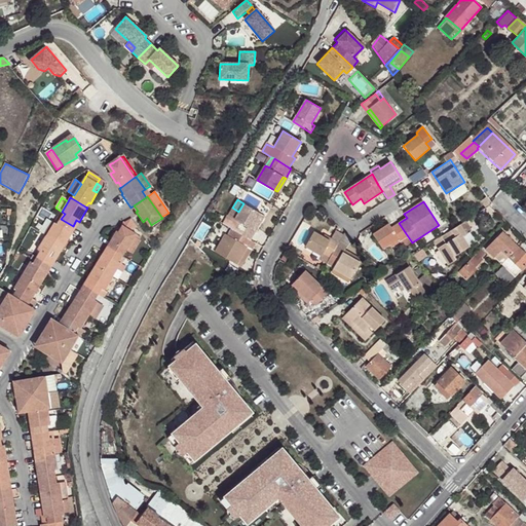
[(232,208),(223,224),(245,236),(250,239),(255,230),(252,229),(261,214),(243,203),(238,212),(232,208)]
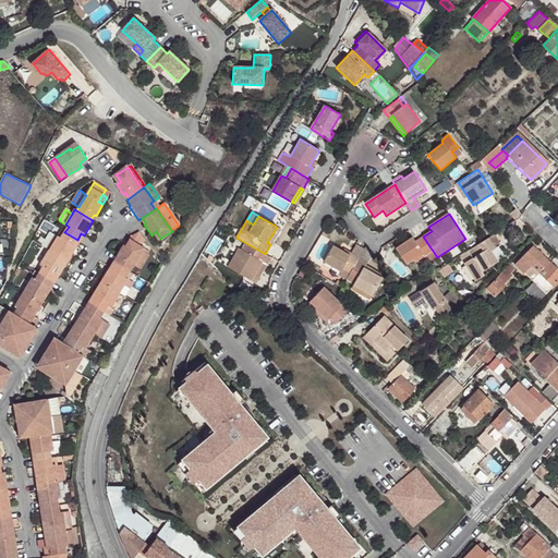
[(519,218),(511,222),(514,228),(522,223),(519,218)]
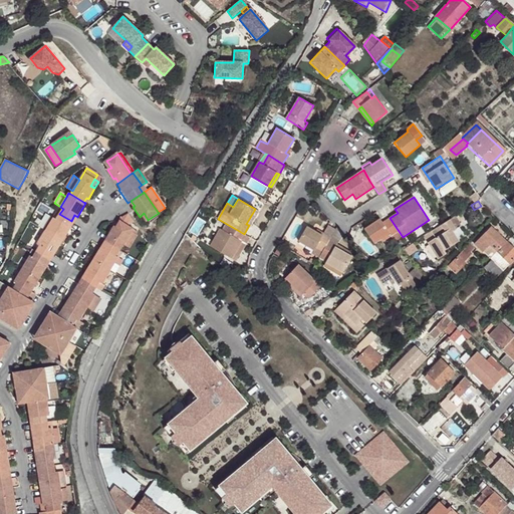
[(246,224),(249,225),(258,211),(255,209),(246,224)]
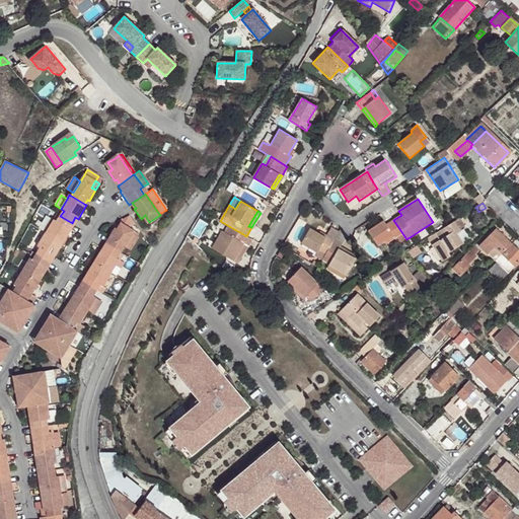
[(499,219),(493,213),(486,221),(492,226),(499,219)]
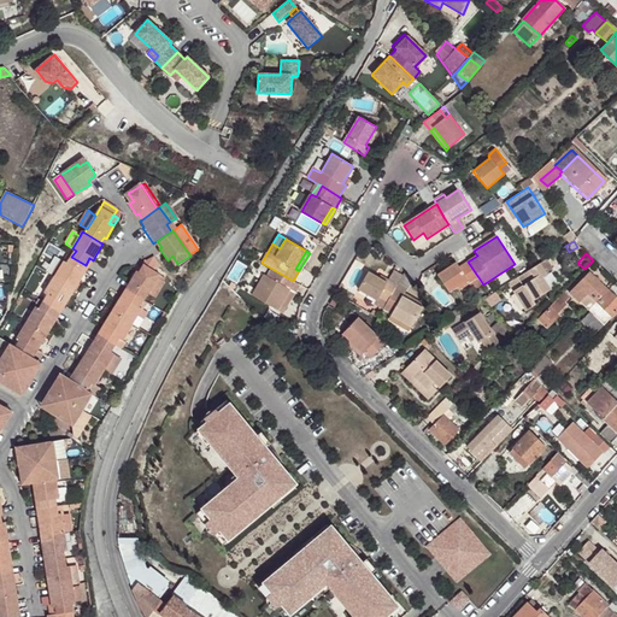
[(128,291),(142,300),(148,292),(152,286),(153,282),(157,277),(163,281),(164,277),(154,271),(160,265),(153,256),(141,264),(144,265),(146,268),(142,275),(139,272),(136,271),(129,282),(133,285),(128,291)]
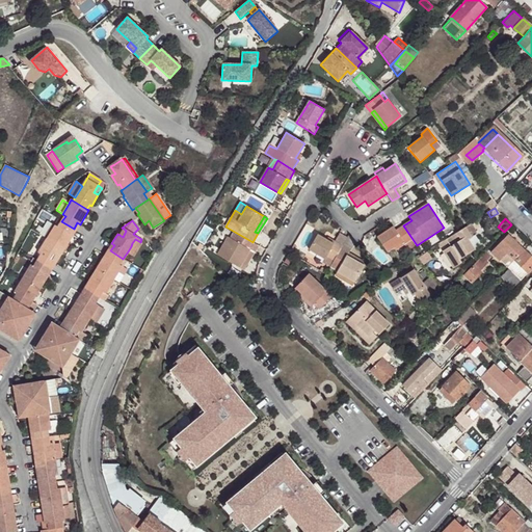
[(55,224),(47,238),(64,249),(73,235),(71,234),(74,229),(61,221),(58,227),(55,224)]
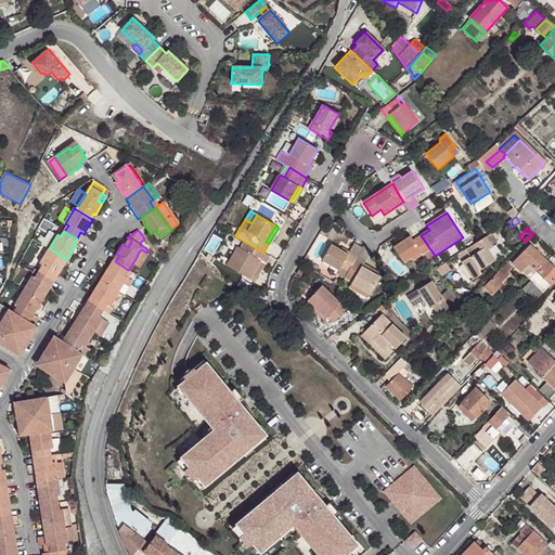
[(491,233),(485,236),(492,249),(499,245),(491,233)]
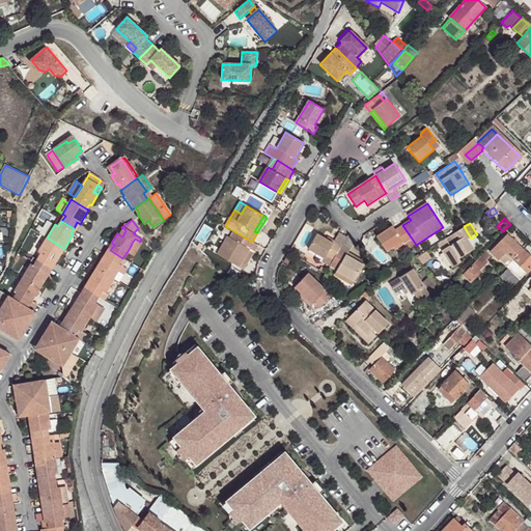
[(408,250),(416,245),(402,225),(395,230),(393,226),(376,236),(386,252),(401,242),(408,250)]
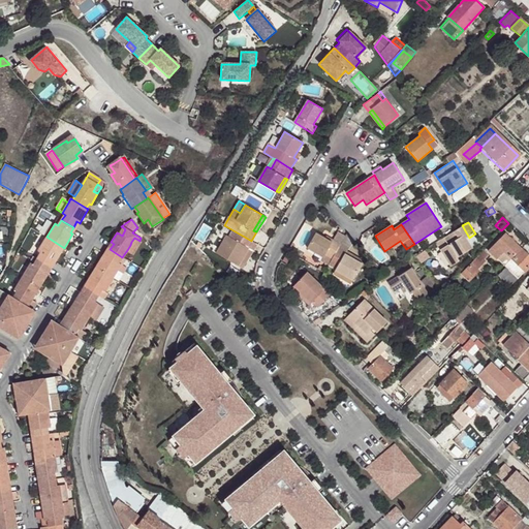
[(469,238),(462,225),(456,230),(439,240),(443,246),(446,244),(447,246),(440,251),(450,269),(460,262),(458,258),(473,249),(466,240),(469,238)]
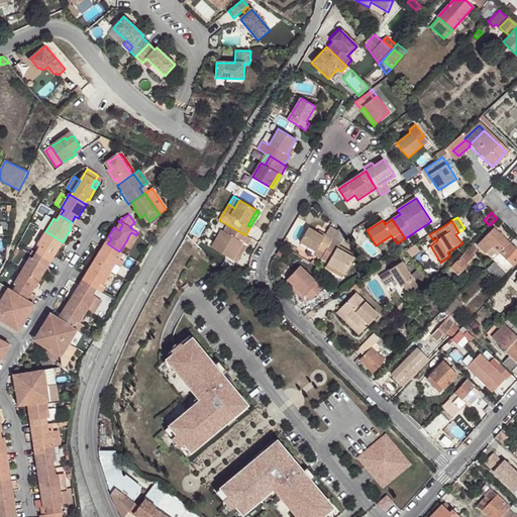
[(325,234),(332,238),(336,231),(329,227),(325,234)]
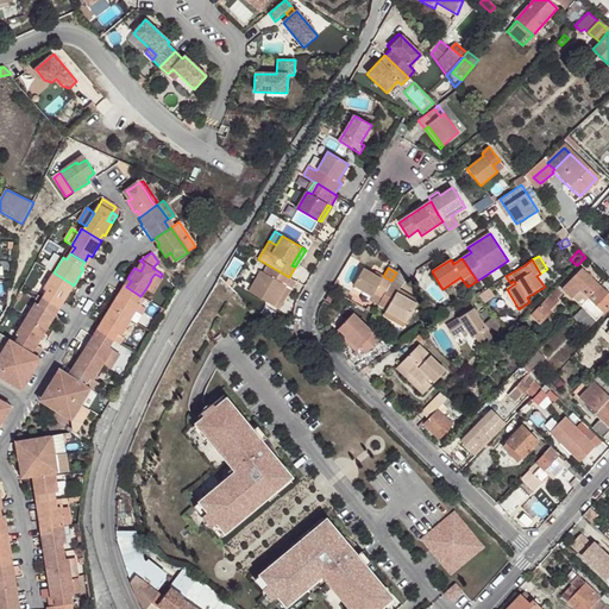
[(374,294),(382,297),(390,284),(391,281),(383,276),(382,280),(374,275),(364,269),(355,286),(372,297),(374,294)]
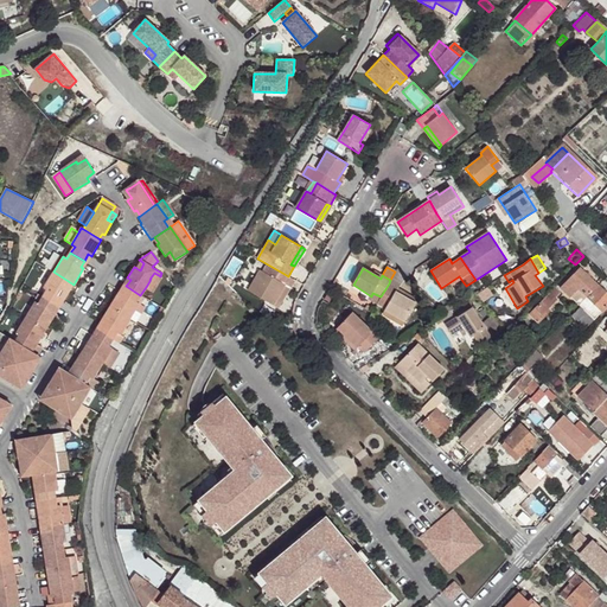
[(577,289),(587,298),(598,287),(579,268),(560,289),(569,299),(572,296),(577,289)]
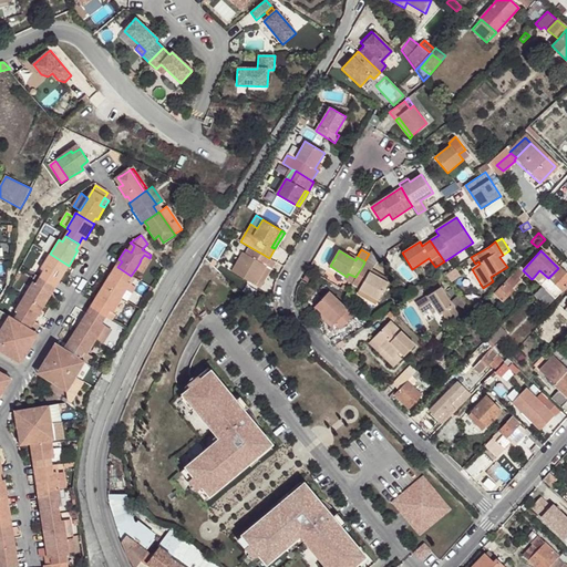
[(269,267),(259,260),(245,251),(233,270),(257,285),(269,267)]
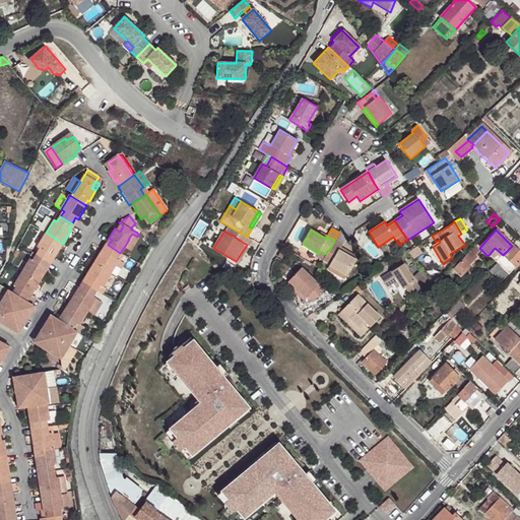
[(41,248),(38,253),(49,260),(53,255),(55,257),(63,244),(46,233),(38,246),(41,248)]
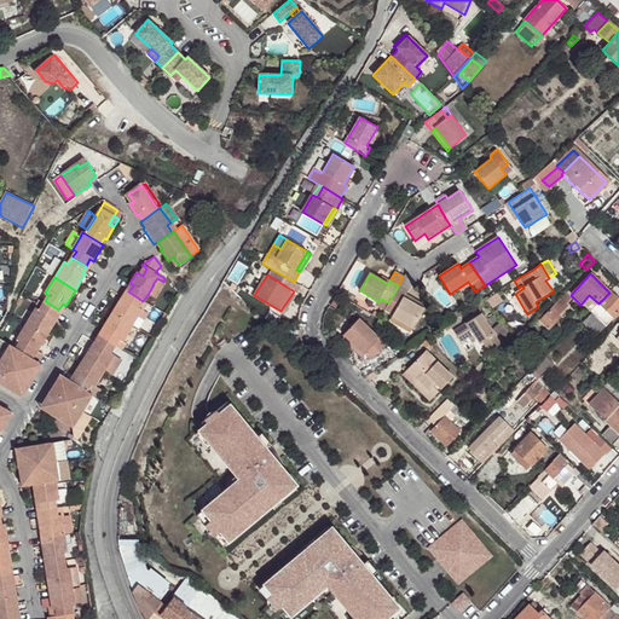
[(288,278),(283,284),(294,291),(299,294),(302,287),(294,282),(288,278)]
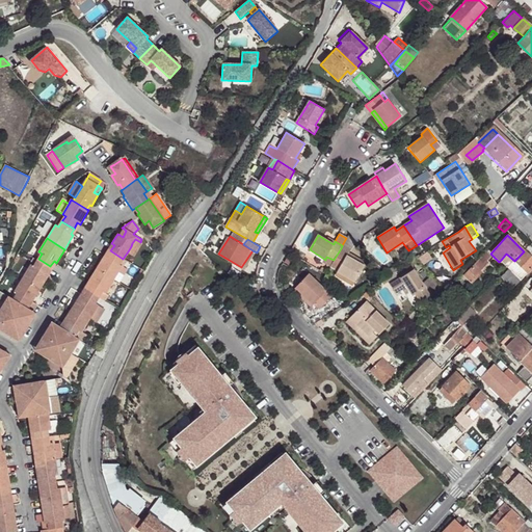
[(434,255),(446,247),(442,241),(431,248),(434,255)]
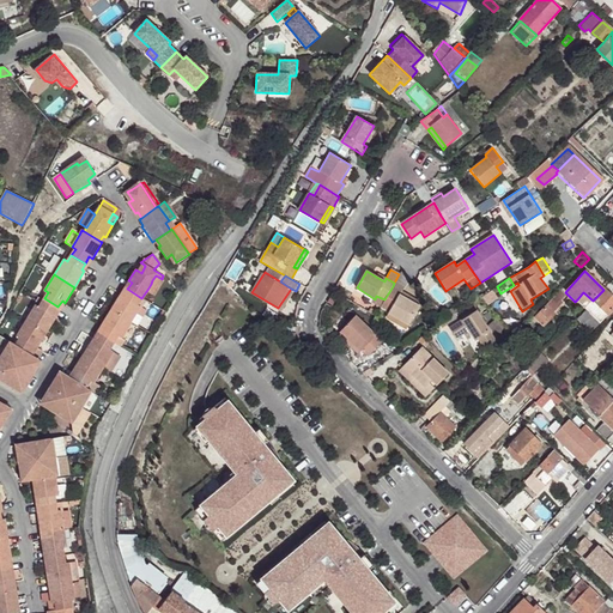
[(151,284),(147,290),(153,293),(157,287),(151,284)]
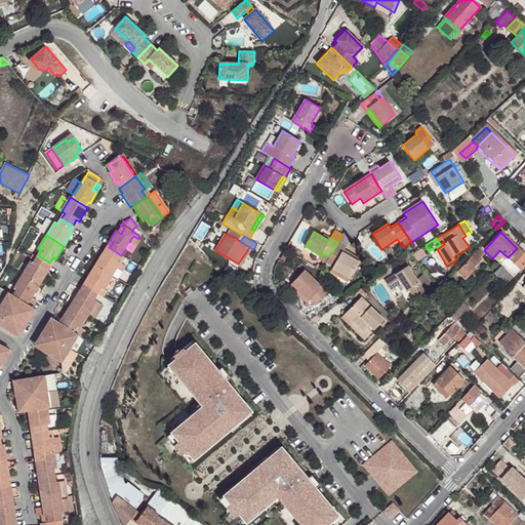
[(329,256),(326,263),(333,267),(330,272),(348,282),(360,263),(342,253),(345,250),(336,245),(329,256)]
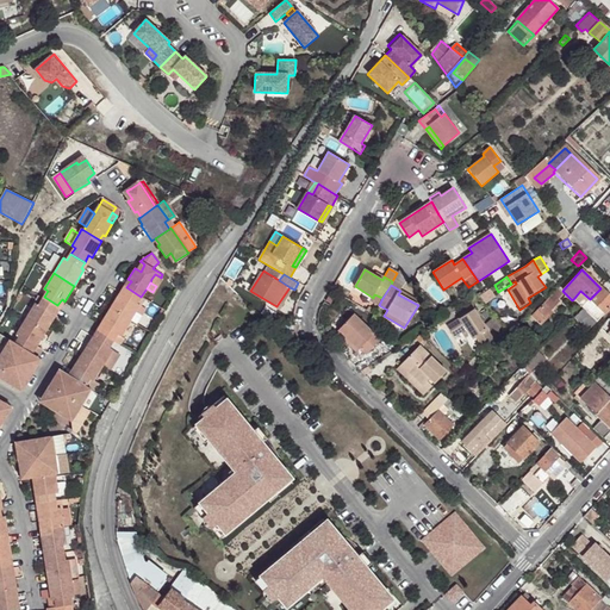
[(137,303),(138,300),(141,297),(126,287),(123,294),(119,292),(111,307),(131,319),(134,316),(141,305),(137,303)]
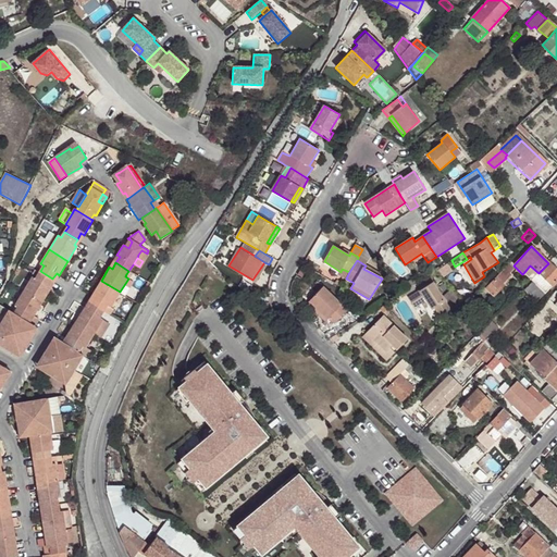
[(264,262),(252,280),(258,283),(269,264),(264,262)]
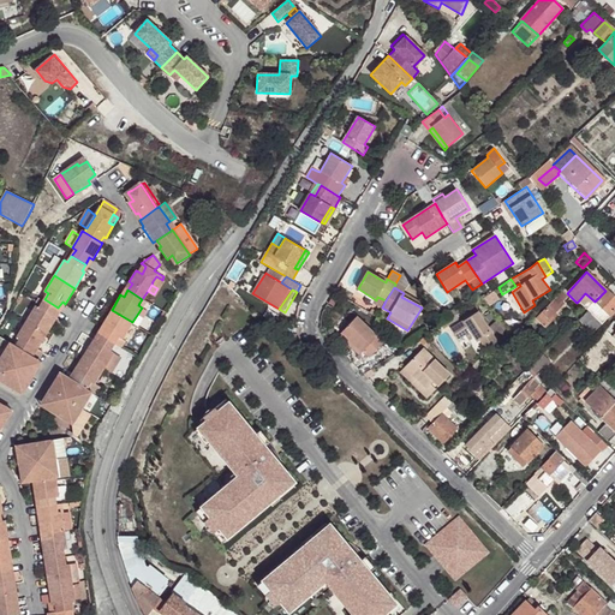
[(614,299),(605,291),(595,302),(609,316),(614,309),(614,299)]
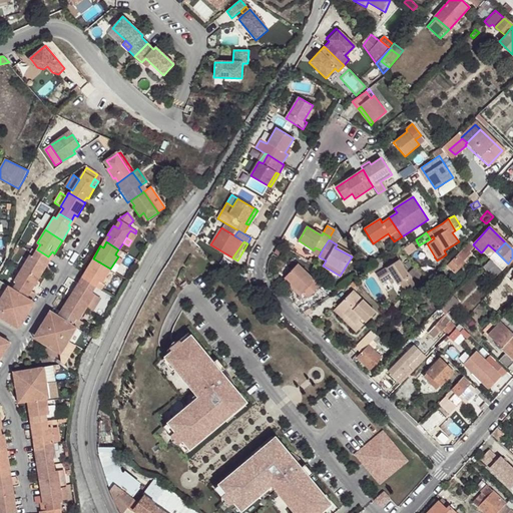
[(279,258),(285,247),(281,245),(279,243),(273,254),(279,258)]
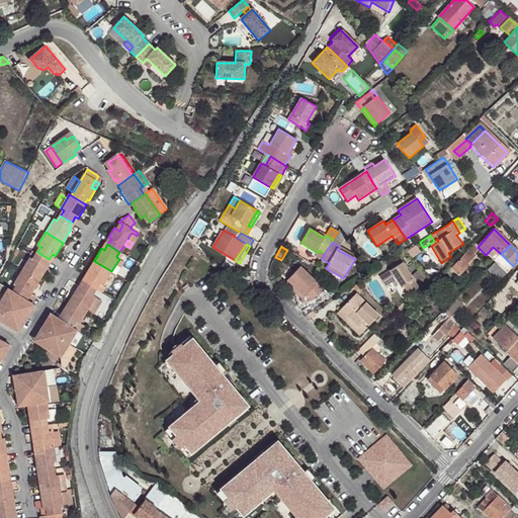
[(469,251),(462,259),(466,263),(479,251),(472,246),(468,250),(469,251)]
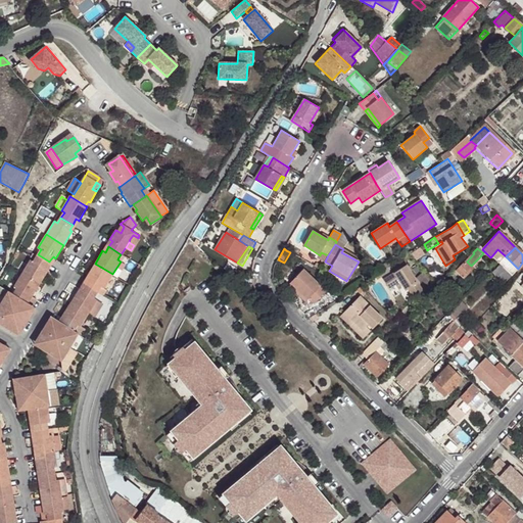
[(341,252),(359,262),(360,259),(343,249),(341,252)]
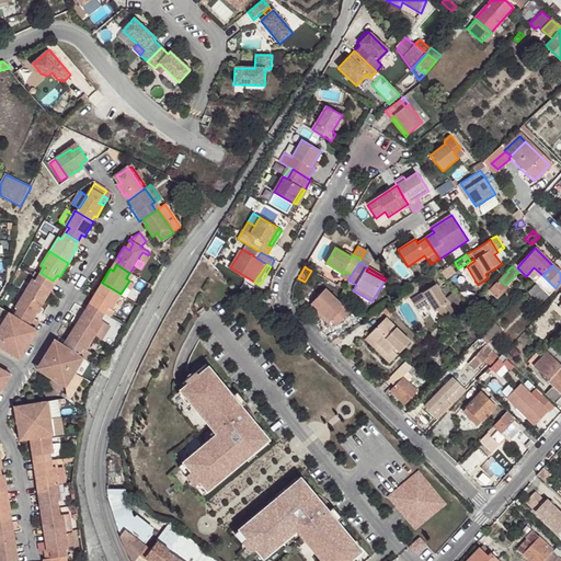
[(528,274),(536,282),(542,275),(534,267),(528,274)]
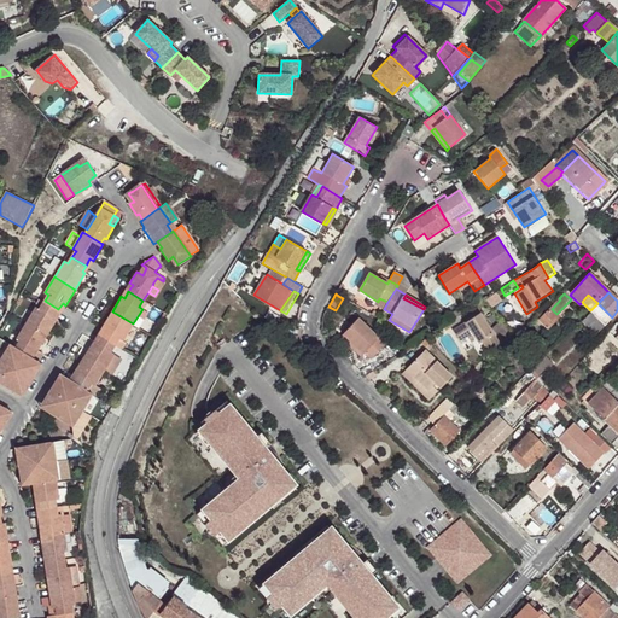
[(375,304),(384,309),(388,302),(379,298),(378,302),(375,304)]
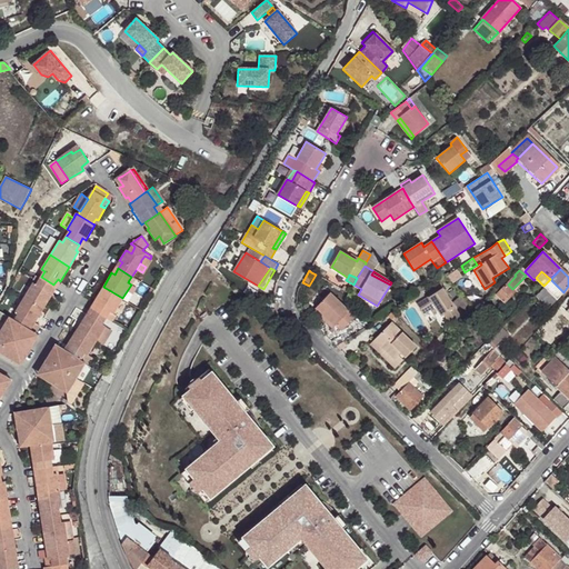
[(35,281),(26,296),(45,307),(53,293),(51,291),(53,285),(41,277),(37,282),(35,281)]
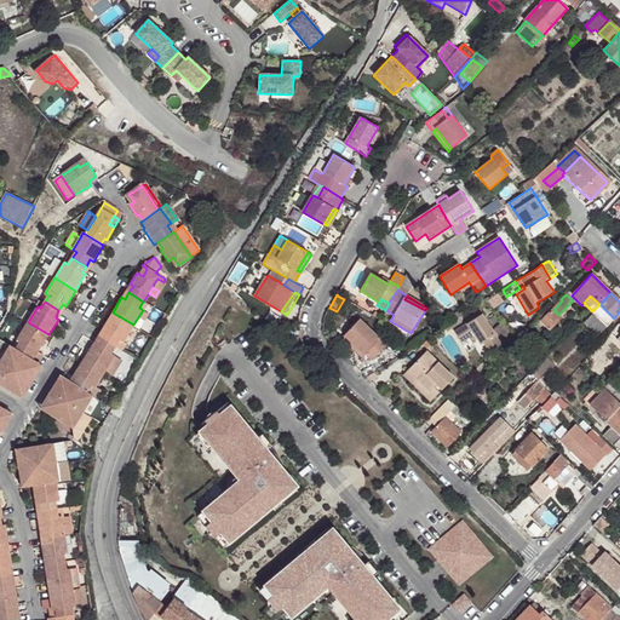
[(591,313),(606,327),(614,319),(600,304),(592,311),(591,313)]
